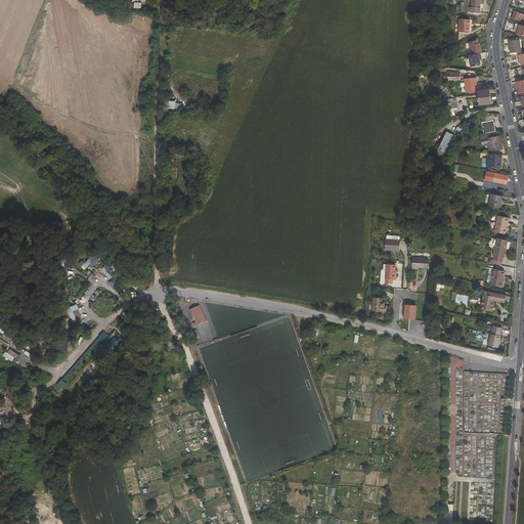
[(471,0),(471,9),(468,8),(467,13),(471,13),(479,14),(480,6),(480,0),(471,0)]
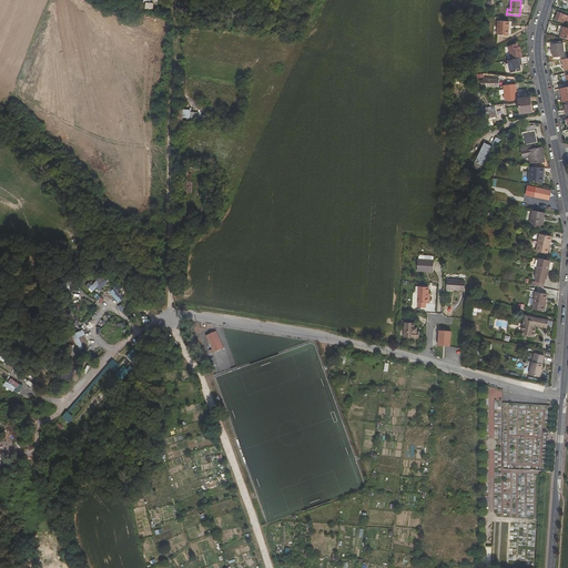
[(555,20),(564,23),(566,20),(567,20),(567,16),(558,12),(555,20)]
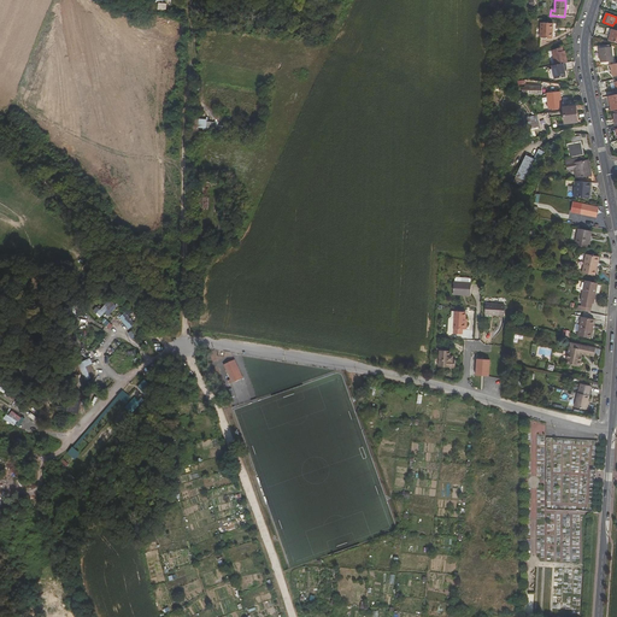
[(553,25),(541,24),(540,39),(552,40),(553,25)]
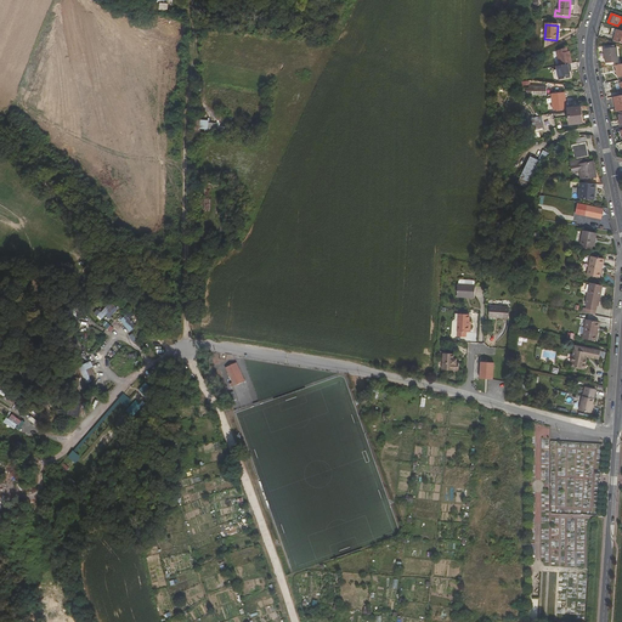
[(606,63),(618,62),(617,47),(616,47),(615,45),(605,46),(605,49),(606,63)]
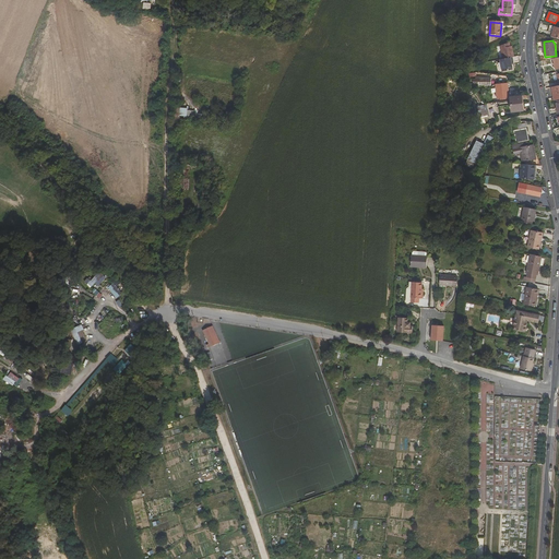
[(500,46),(502,60),(510,58),(512,58),(513,58),(512,52),(511,50),(511,47),(510,47),(509,44),(500,46)]
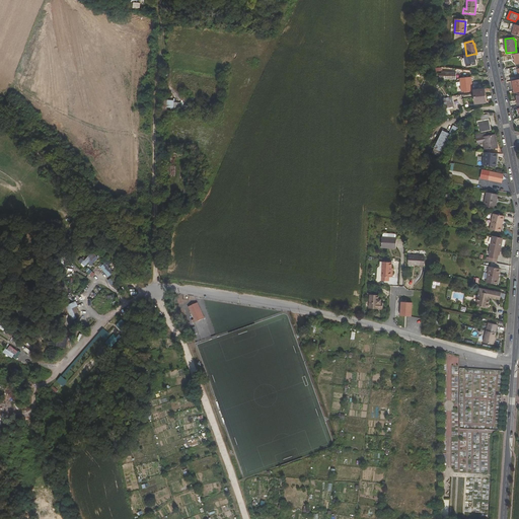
[(466,56),(463,56),(465,67),(475,66),(474,61),(473,59),(475,58),(475,54),(473,54),(466,56)]
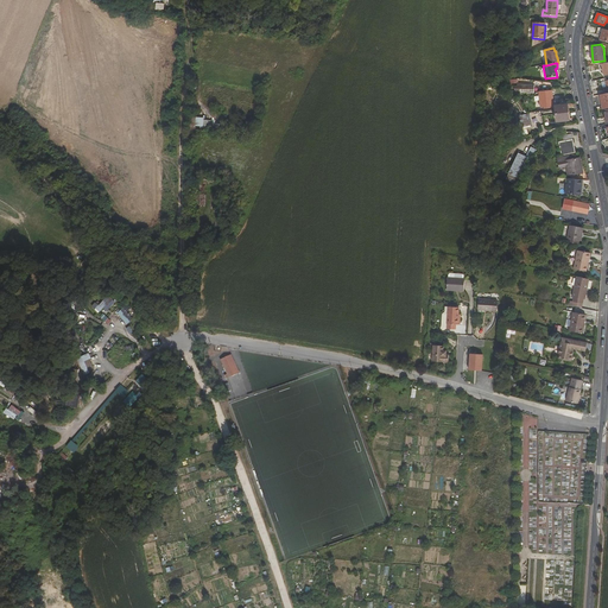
[(551,108),(549,93),(537,94),(539,111),(551,108)]
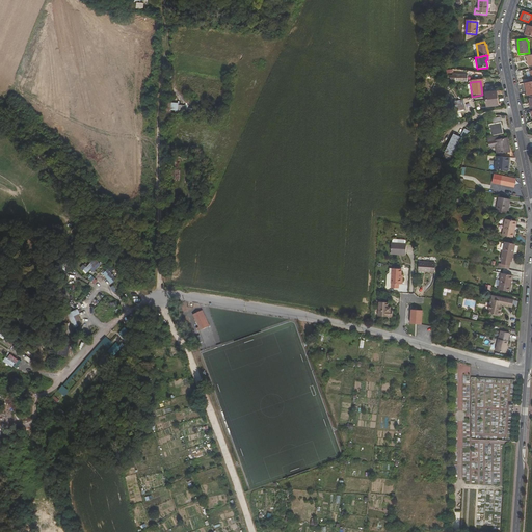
[(485,102),(497,100),(496,92),(484,94),(485,102)]
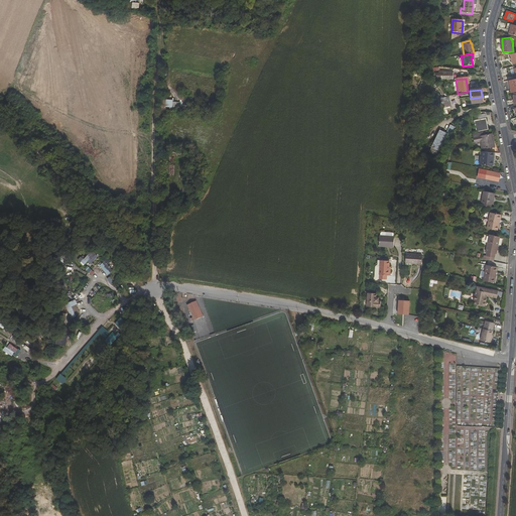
[(446,98),(443,99),(445,108),(443,109),(445,113),(450,112),(449,108),(455,107),(453,97),(446,98)]
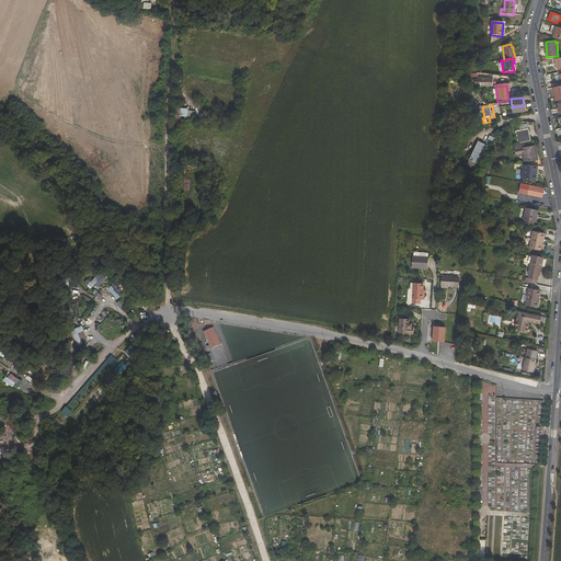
[(524,105),(512,107),(513,114),(525,112),(524,105)]
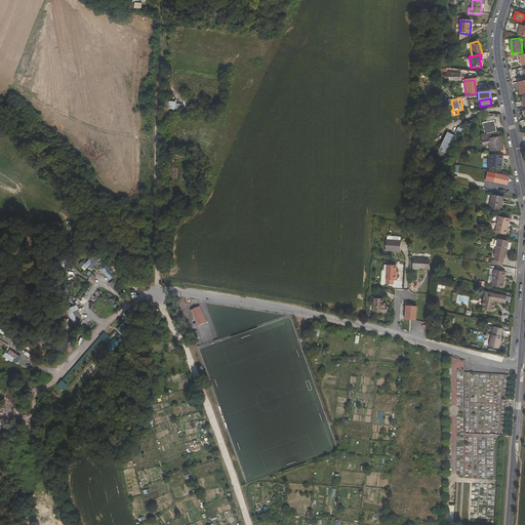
[(183,103),(169,103),(169,111),(183,111),(183,103)]
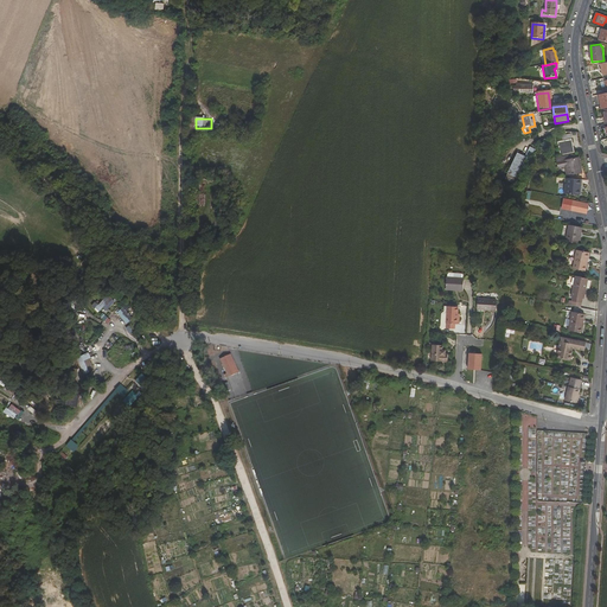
[(558,158),(572,155),(569,144),(556,146),(558,158)]
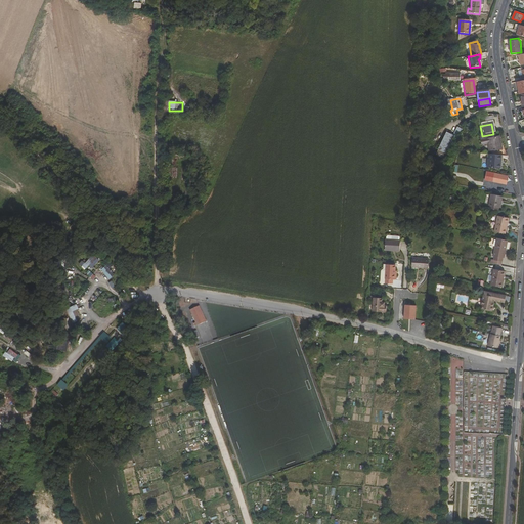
[(443,139),(448,141),(452,135),(447,132),(443,139)]
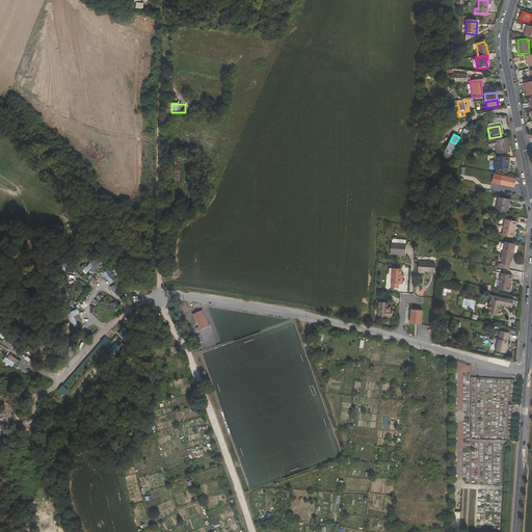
[(487,150),(494,149),(495,157),(507,155),(505,140),(501,141),(500,138),(485,141),(487,150)]
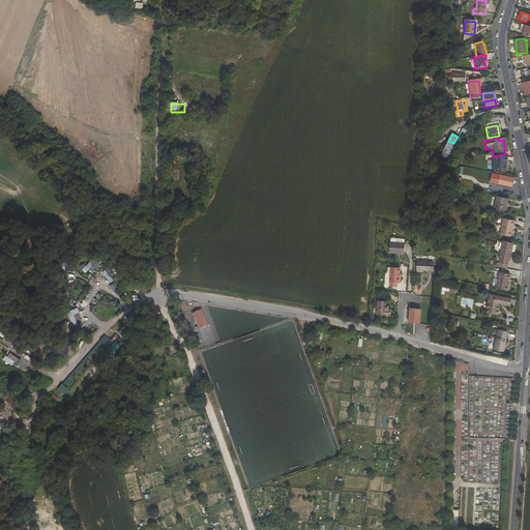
[(492,175),(504,175),(504,162),(493,162),(493,167),(492,175)]
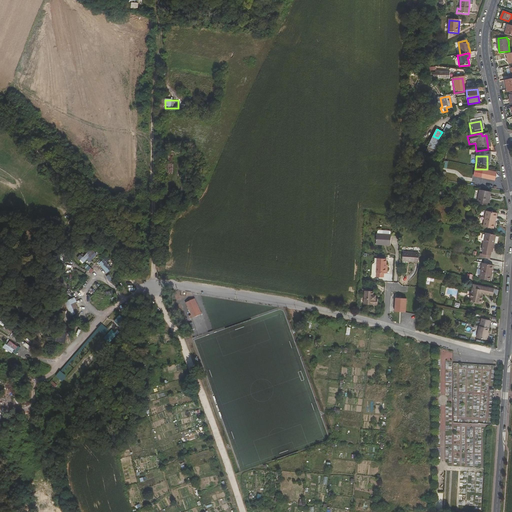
[(470,202),(471,202),(471,205),(480,206),(480,203),(481,195),(483,195),(484,191),(471,190),(470,202)]
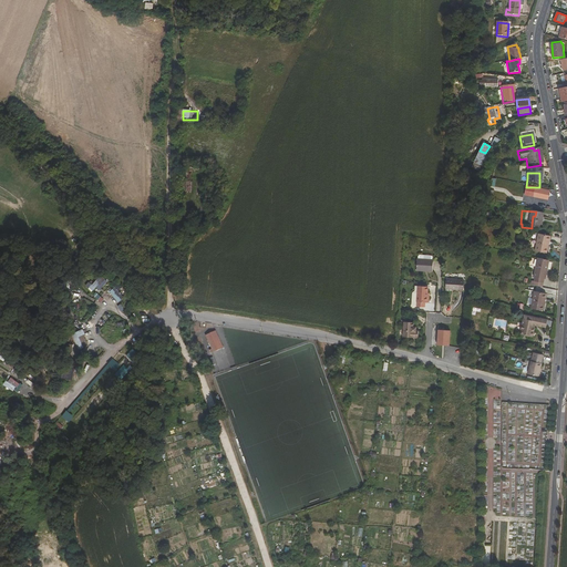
[(544,237),(531,236),(529,251),(542,253),(544,237)]
